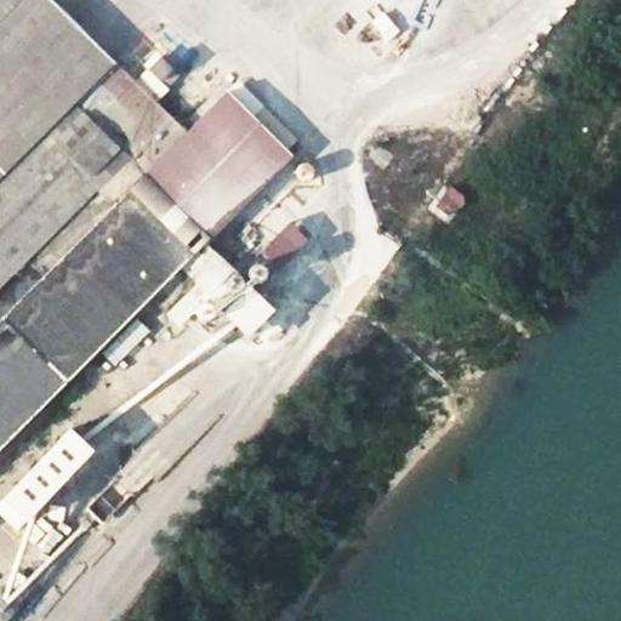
[(0,0),(0,449),(183,267),(222,306),(248,279),(206,239),(295,149),(235,91),(191,136),(51,0),(0,0)]
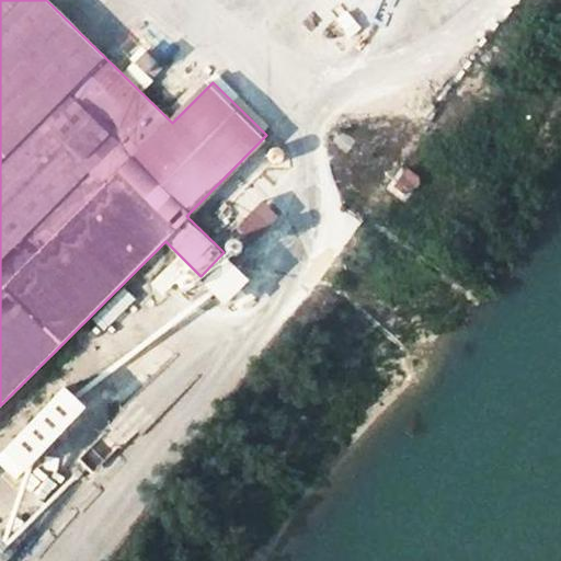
[(144,70),(158,55),(146,45),(132,61),(144,70)]
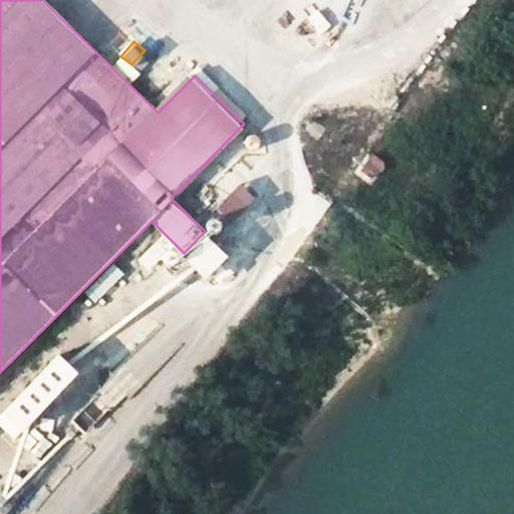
[(381,162),(370,154),(358,169),(369,177),(381,162)]
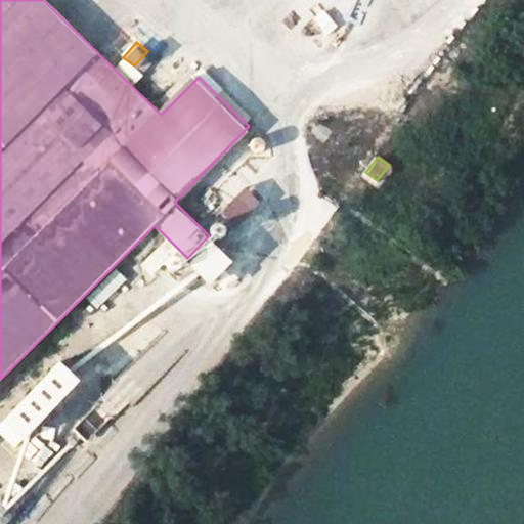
[(230,228),(260,204),(249,190),(219,215),(230,228)]
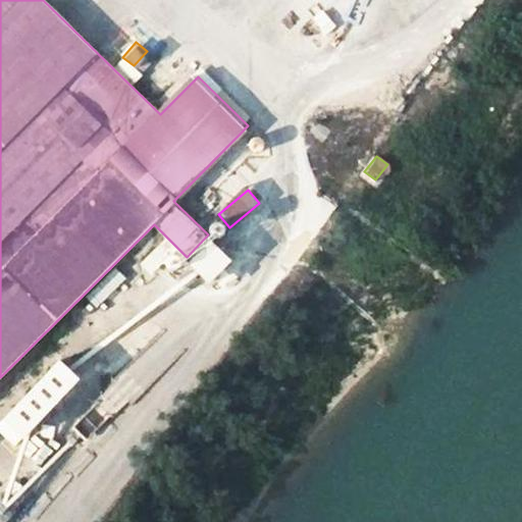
[(22,438),(81,380),(60,361),(3,418),(22,438)]
